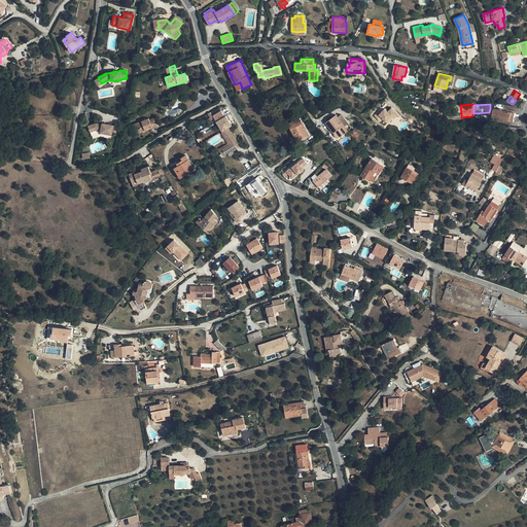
[(384,108),(378,115),(387,125),(397,113),(391,108),(387,111),(384,108)]
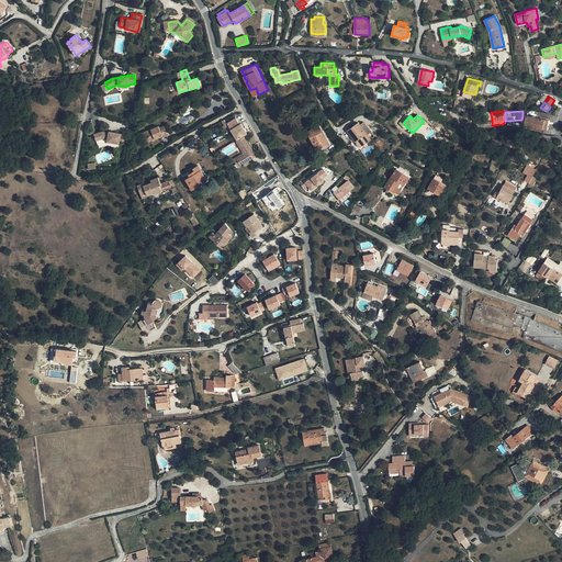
[(523,115),(521,120),(520,125),(548,131),(549,120),(523,115)]
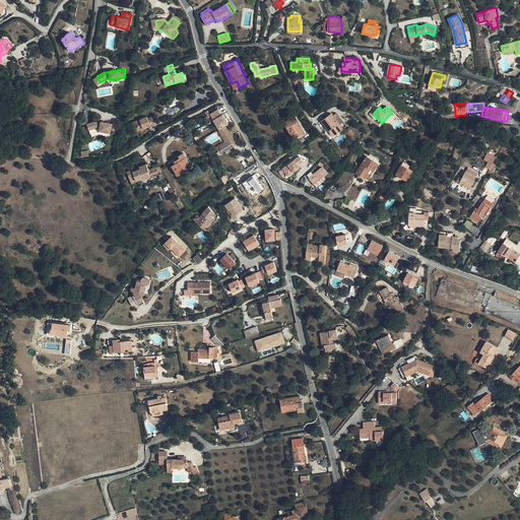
[(218,110),(210,114),(212,118),(213,120),(221,115),(218,110)]
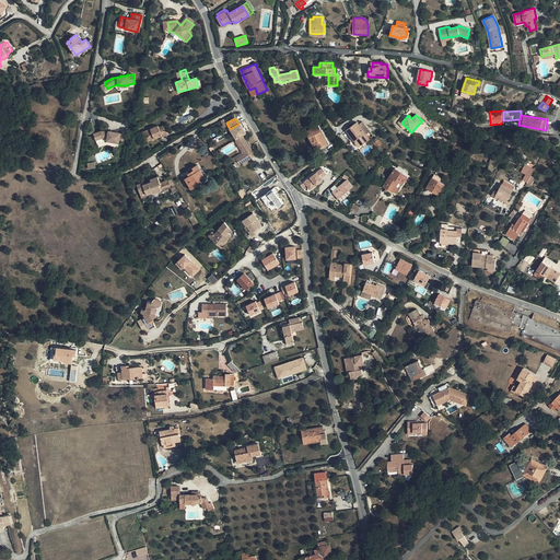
[(357,139),(359,141),(361,144),(370,139),(357,121),(346,130),(354,141),(357,139)]
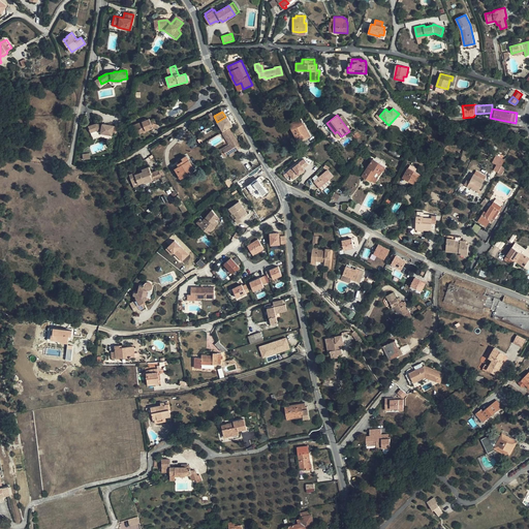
[(217,122),(218,122),(223,131),(232,125),(230,122),(227,116),(225,117),(217,122)]
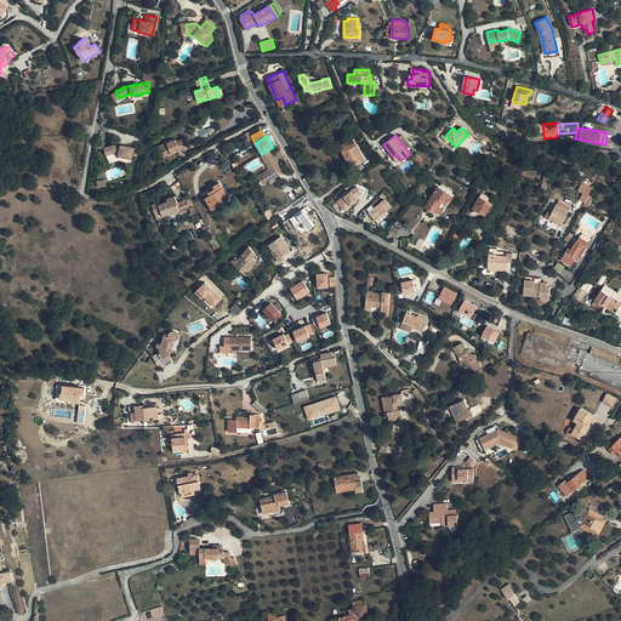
[(167,142),(158,151),(161,159),(171,155),(171,153),(174,153),(180,151),(181,152),(186,149),(182,138),(176,141),(176,138),(167,142)]
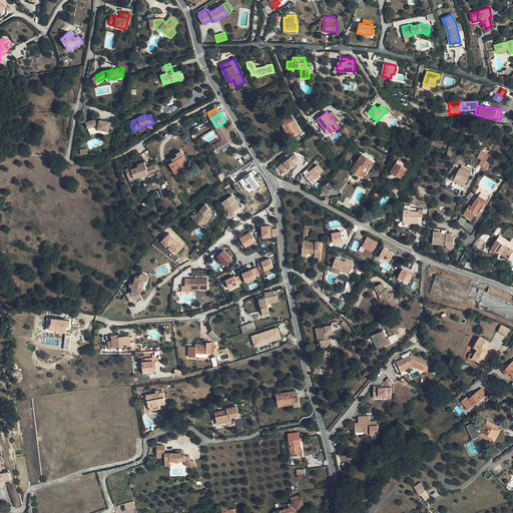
[(284,126),(286,130),(289,136),(293,134),(294,136),(303,132),(296,118),(295,119),(292,114),(281,120),(284,126)]
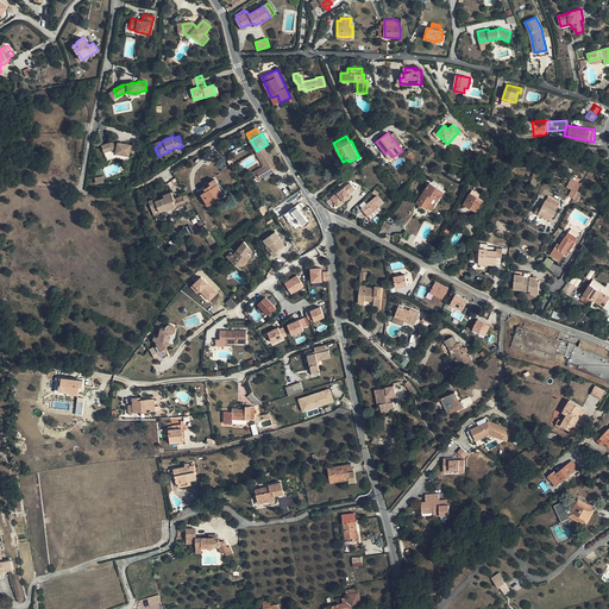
[(129,156),(131,145),(123,143),(123,144),(117,143),(110,142),(101,145),(104,152),(111,150),(115,151),(115,154),(129,156)]
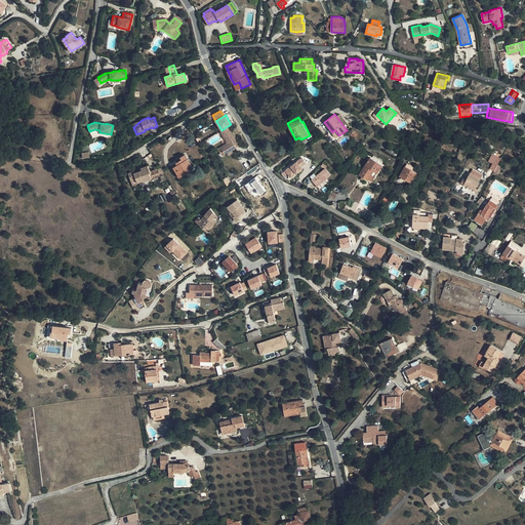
[(228,145),(221,149),(225,155),(236,148),(235,145),(237,144),(228,127),(221,131),(230,144),(228,145)]
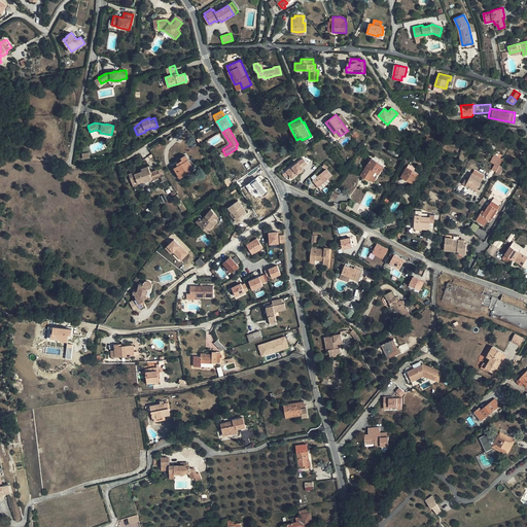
[(221,133),(227,143),(229,145),(231,144),(222,132),(221,133)]
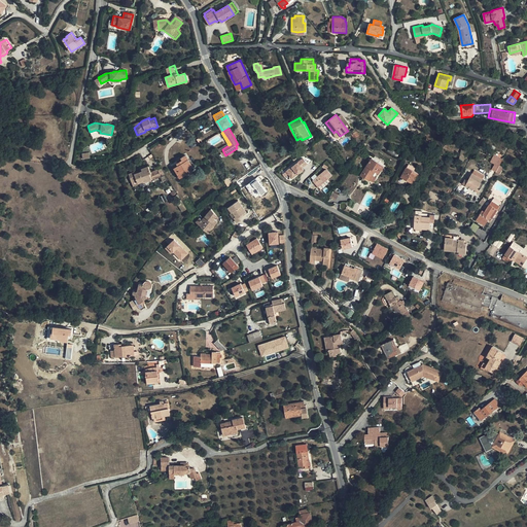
[(173,166),(177,172),(179,170),(183,176),(195,169),(186,154),(181,157),(182,160),(173,166)]
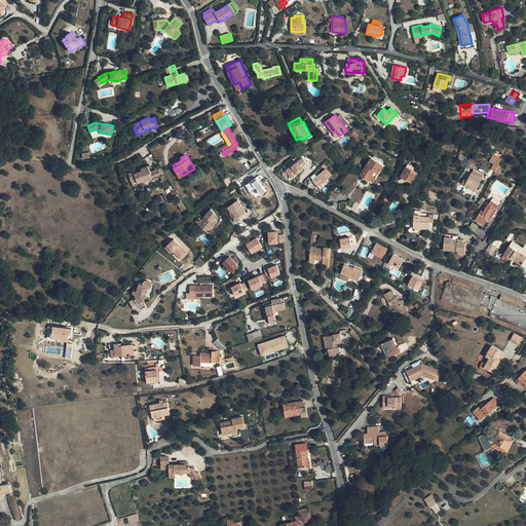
[(499,165),(502,159),(493,154),(490,161),(494,163),(491,170),(495,172),(499,165)]
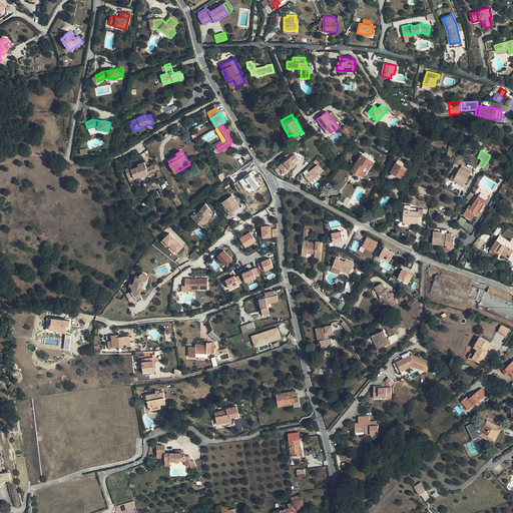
[(361,175),(364,170),(366,166),(370,169),(374,161),(363,153),(352,170),(354,172),(357,174),(360,176),(361,175)]
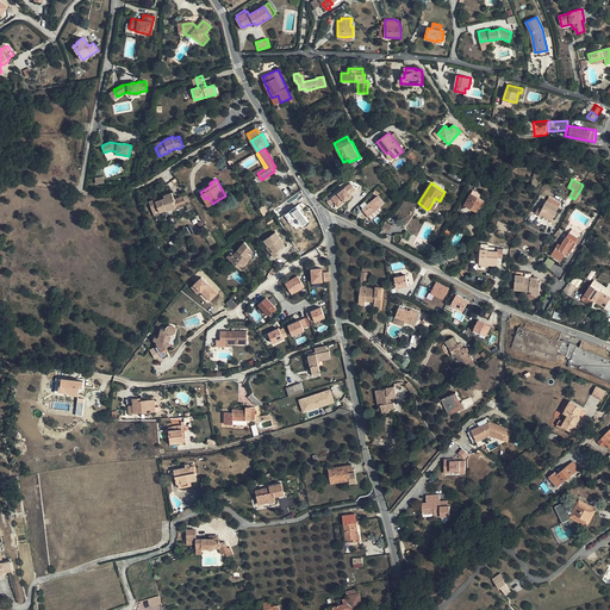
[(353,198),(350,194),(356,191),(352,185),(331,198),(337,207),(353,198)]
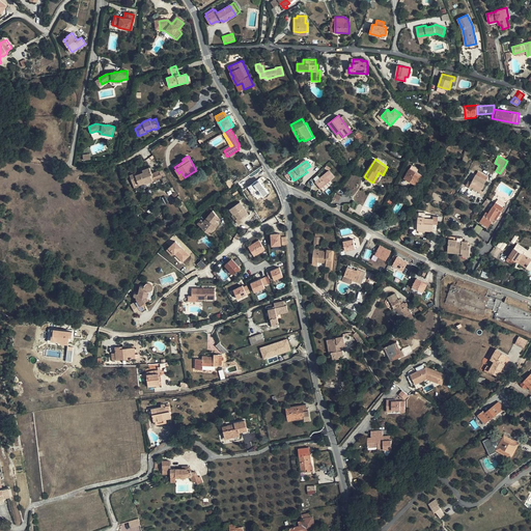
[(420,169),(413,165),(411,168),(412,169),(407,178),(412,182),(412,183),(416,186),(422,174),(418,172),(420,169)]
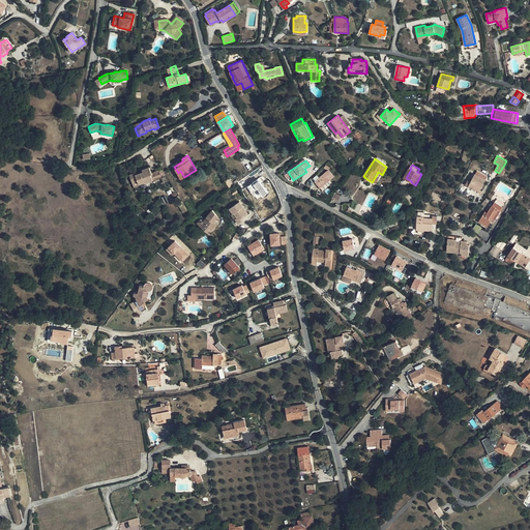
[(129,175),(133,182),(138,180),(139,183),(144,181),(144,183),(153,180),(151,174),(152,174),(152,173),(149,167),(142,170),(143,171),(143,172),(141,173),(136,175),(136,173),(129,175)]
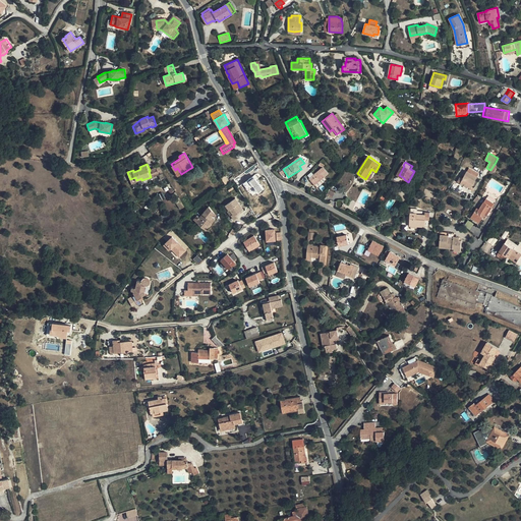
[(151,177),(158,174),(155,168),(150,170),(150,171),(149,171),(151,177)]
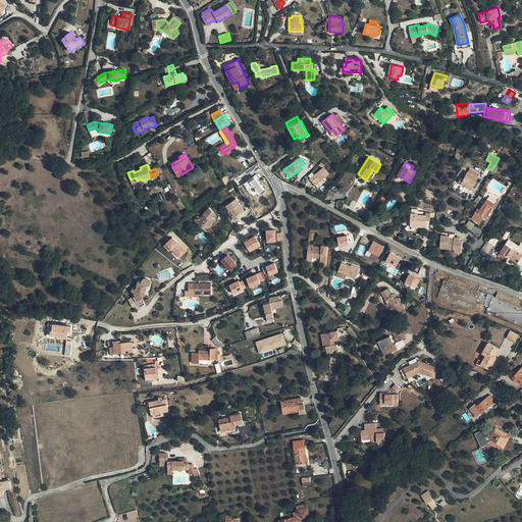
[(468,171),(464,179),(462,184),(466,187),(467,185),(469,186),(469,187),(472,189),(478,177),(480,173),(470,168),(468,171)]
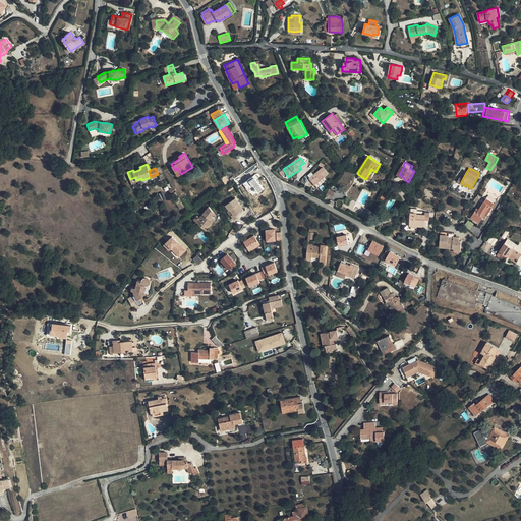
[(315,185),(325,177),(321,173),(319,170),(314,174),(317,176),(311,181),(314,185),(315,185)]
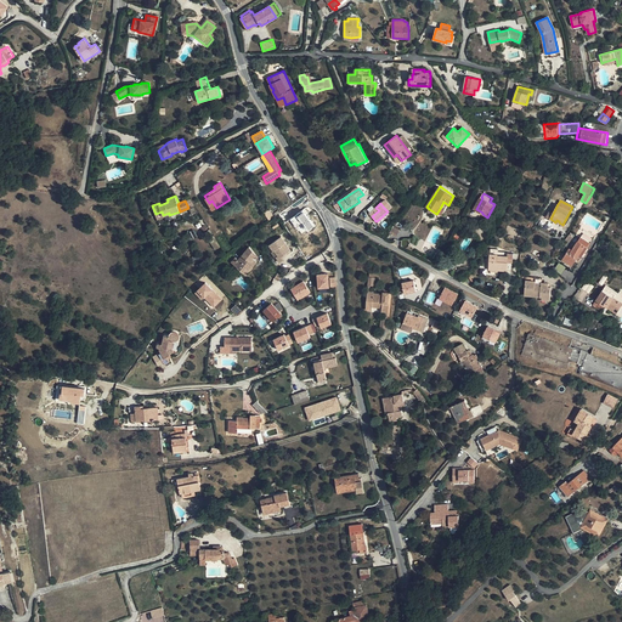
[(300,236),(315,227),(305,210),(290,218),(300,236)]
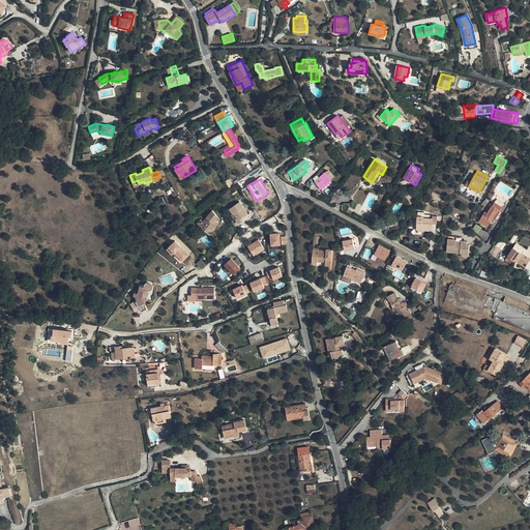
[(330,180),(321,188),(323,192),(332,183),(330,180)]
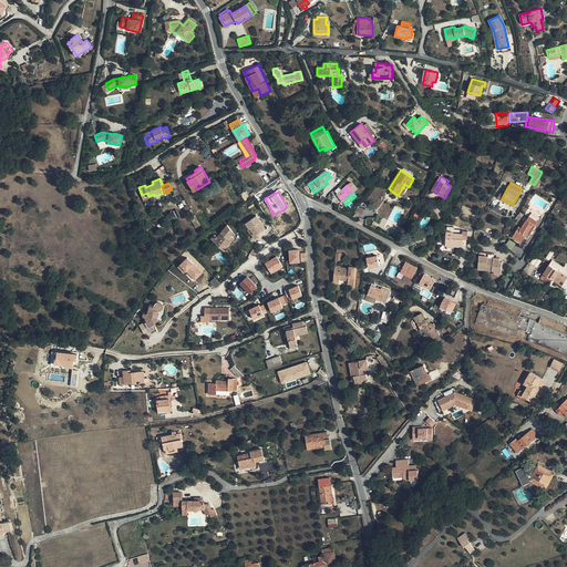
[(356,212),(362,216),(366,209),(359,206),(356,212)]
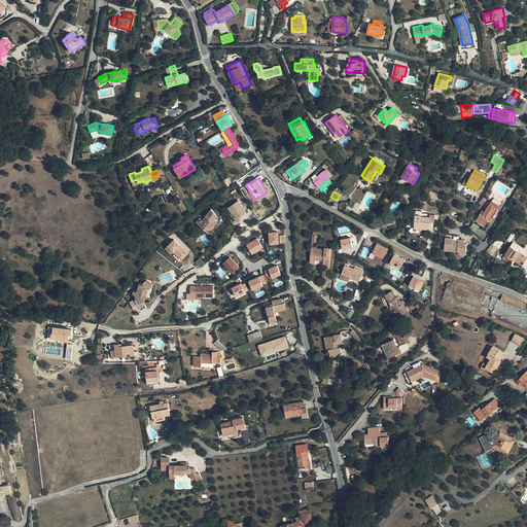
[(483,215),(481,214),(477,220),(485,225),(489,219),(491,220),(493,217),(491,216),(496,208),(498,205),(492,201),(490,204),(485,212),(483,215)]
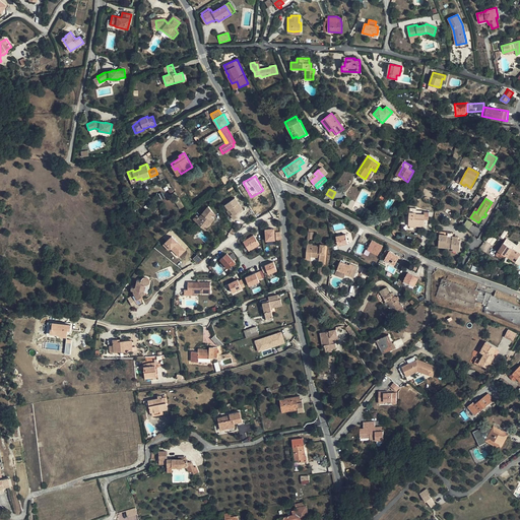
[(233,213),(231,215),(234,219),(238,216),(237,215),(239,213),(238,212),(243,209),(240,204),(238,202),(232,206),(234,209),(231,211),(233,213)]
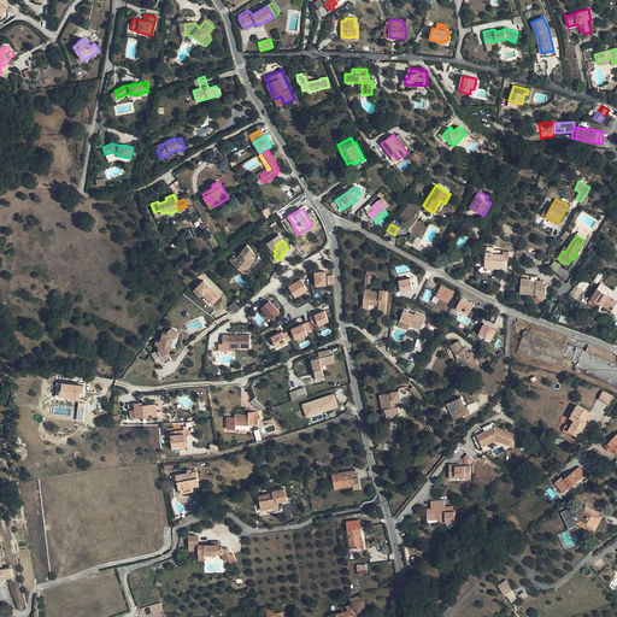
[(235,265),(244,274),(256,259),(251,256),(253,252),(247,245),(236,258),(234,256),(229,259),(235,265)]
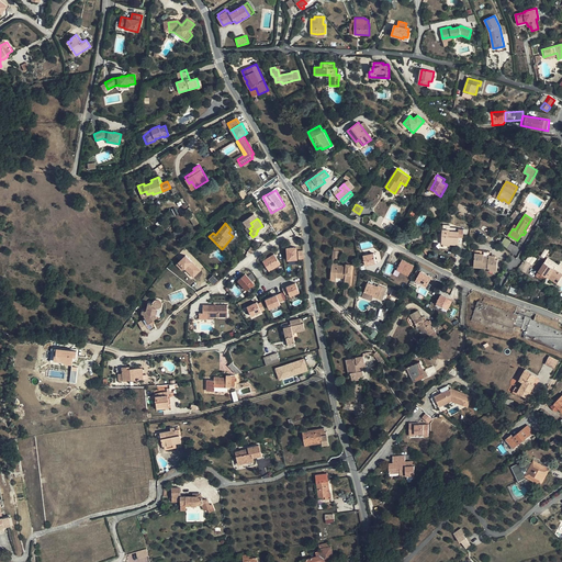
[(459,229),(450,228),(450,231),(444,229),(442,244),(459,245),(459,237),(463,237),(464,229),(459,229)]
